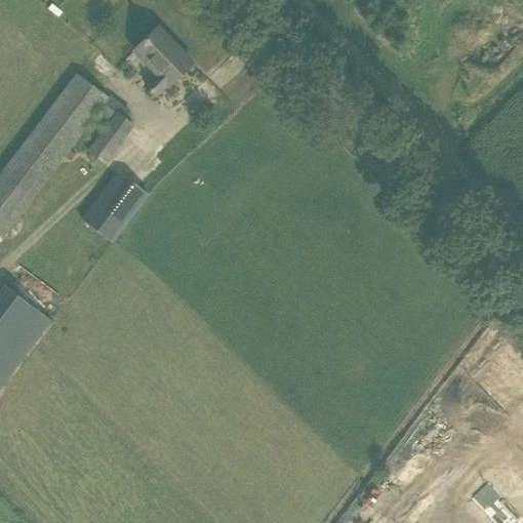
[(147,83),(159,96),(194,62),(159,27),(136,49),(158,71),(147,83)]
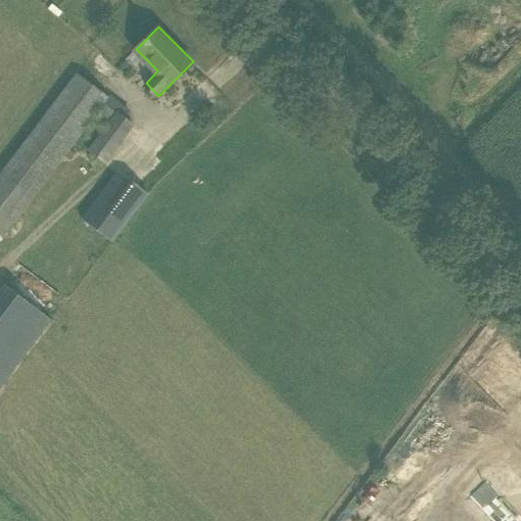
[(77,73),(0,173),(0,242),(66,154),(73,159),(77,153),(72,148),(99,111),(110,120),(89,148),(107,161),(135,124),(120,112),(123,108),(77,73)]
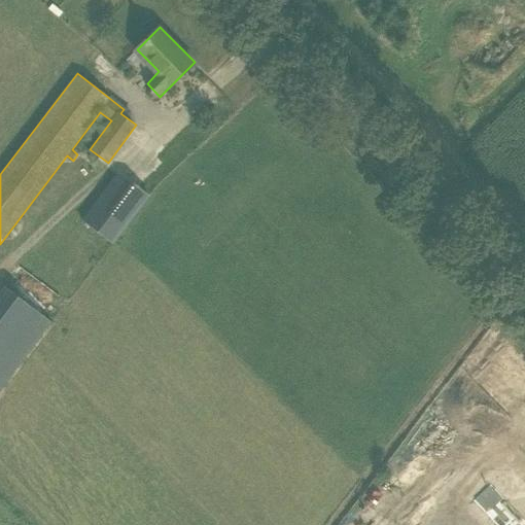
[(82,218),(113,243),(151,195),(119,170),(82,218)]
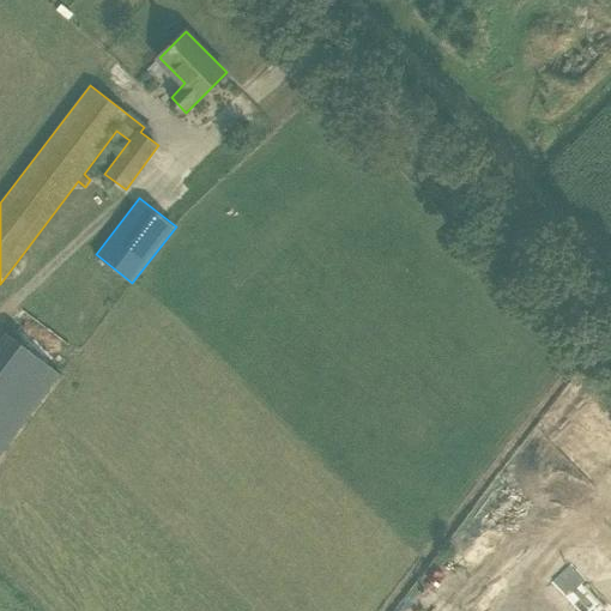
[(0,339),(0,460),(1,459),(0,458),(64,375),(6,332),(0,339)]
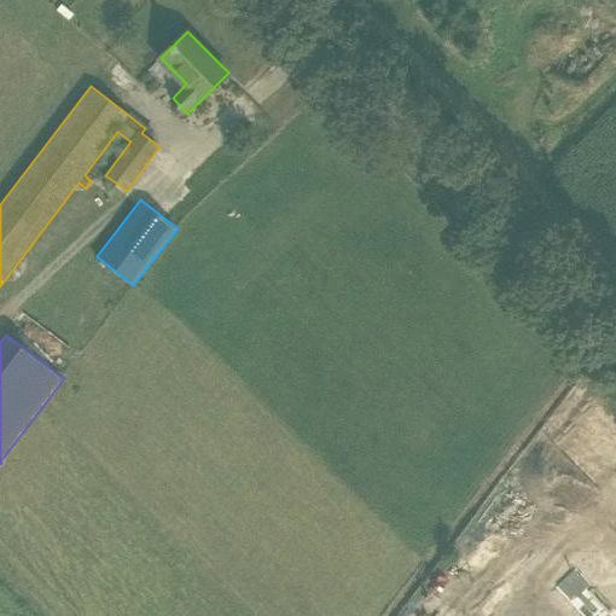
[(615,528),(576,567),(580,570),(615,606),(615,528)]
